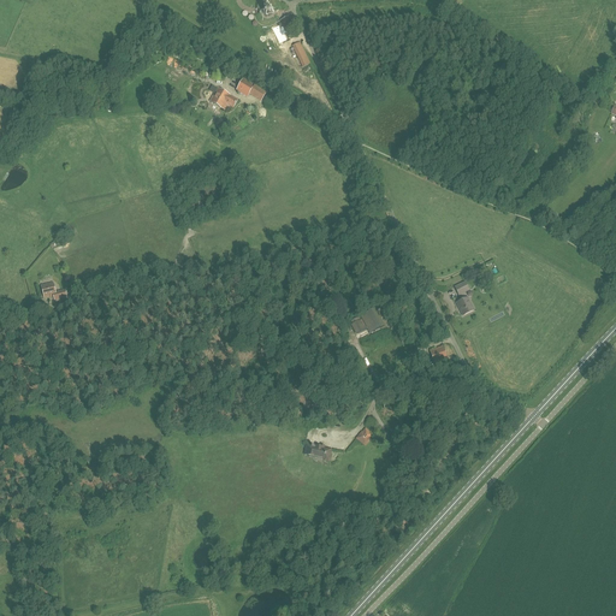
[(279,25),(273,29),(279,42),(286,40),(283,34),(286,31),(286,33),(294,29),(288,17),(280,21),(284,27),(280,28),(279,25)]
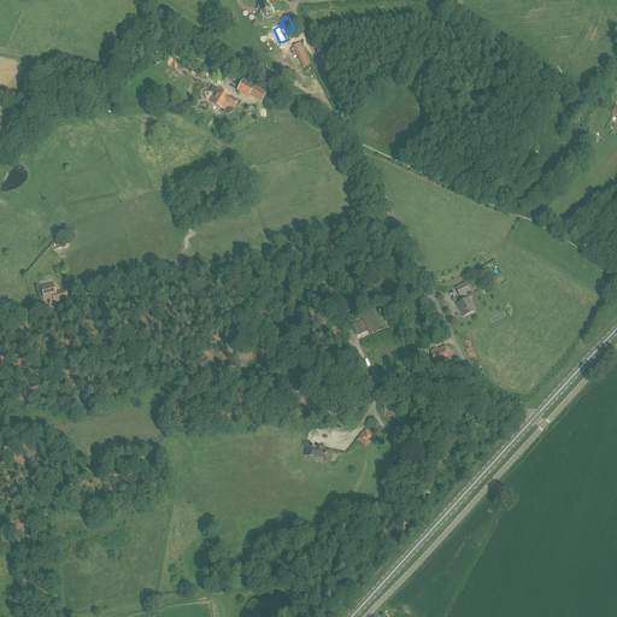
[(515,71),(524,77),(528,72),(518,66),(515,71)]
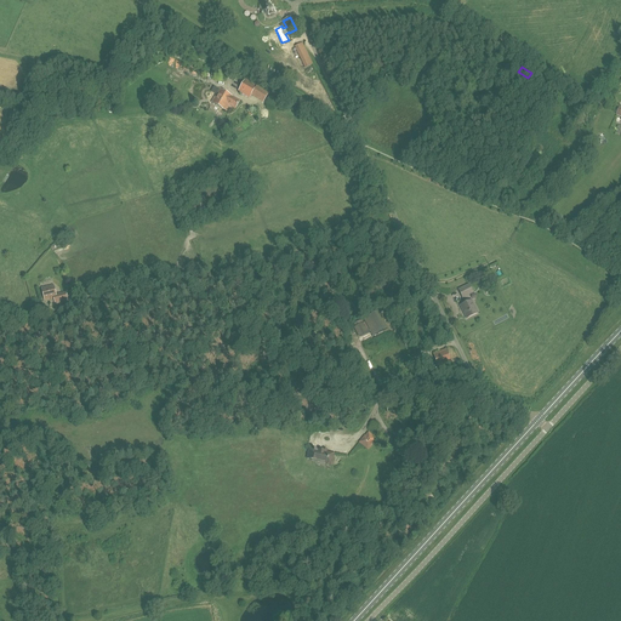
[(238,91),(249,97),(250,96),(262,103),(268,96),(255,87),(256,86),(245,80),(238,91)]
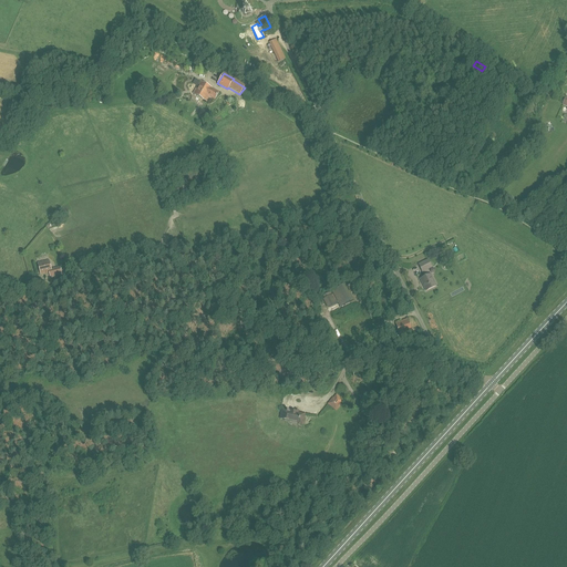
[(212,88),(200,82),(193,94),(205,101),(207,98),(210,96),(215,100),(219,92),(212,89),(212,88)]
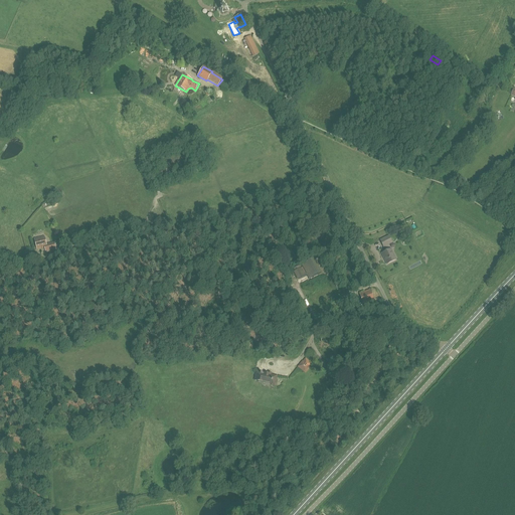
[(389,235),(379,240),(381,244),(387,241),(388,245),(392,243),(389,235)]
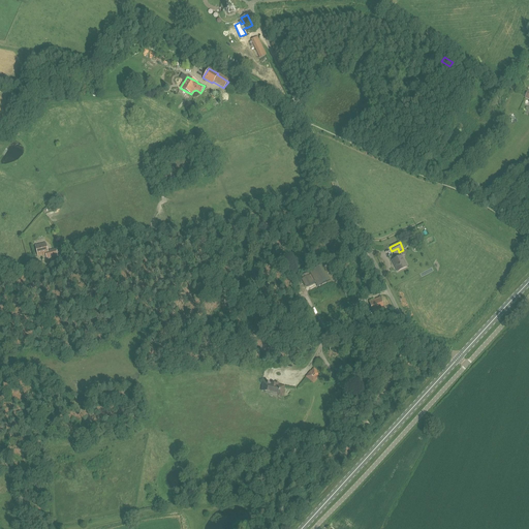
[(47,259),(54,257),(58,256),(56,249),(48,251),(45,243),(35,246),(38,256),(45,254),(47,259)]
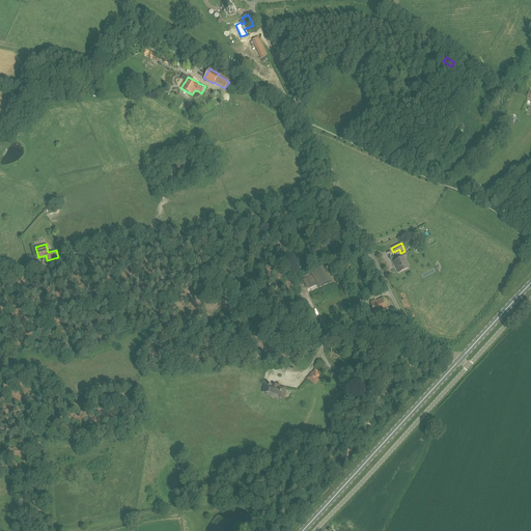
[(80,254),(79,253),(85,251),(83,246),(78,247),(78,246),(68,248),(71,256),(80,254)]
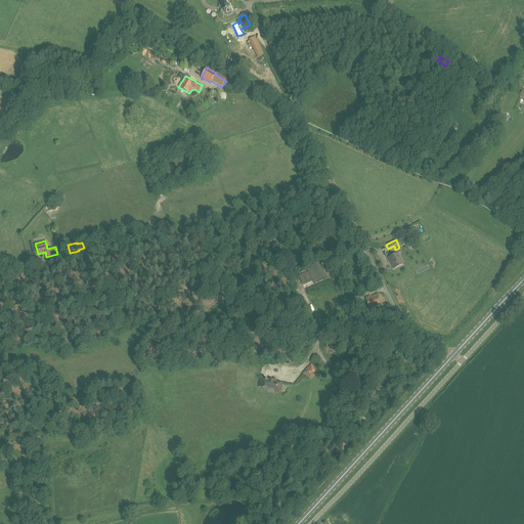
[(403,264),(398,253),(388,258),(393,270),(403,264)]
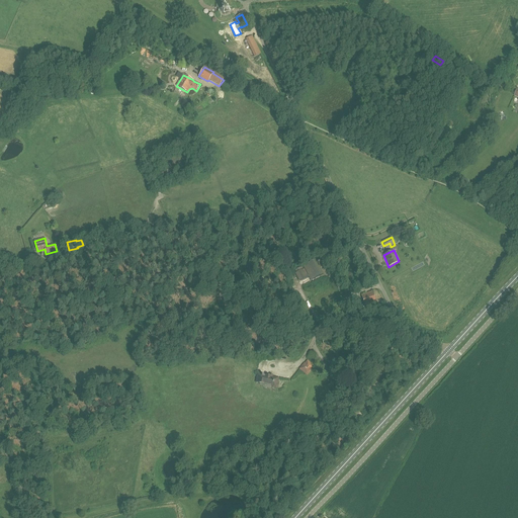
[(325,258),(320,262),(325,268),(329,264),(325,258)]
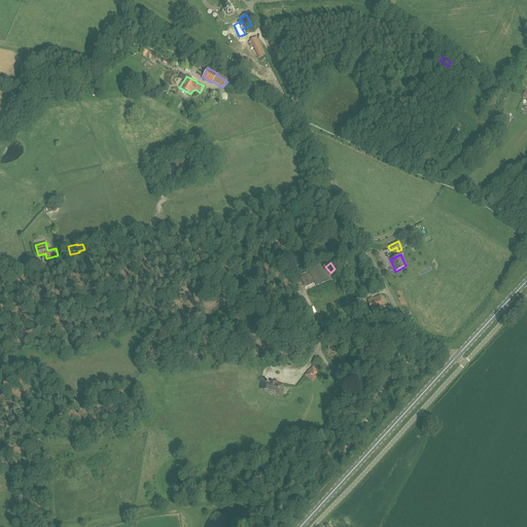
[(317,285),(327,280),(319,266),(310,271),(317,285)]
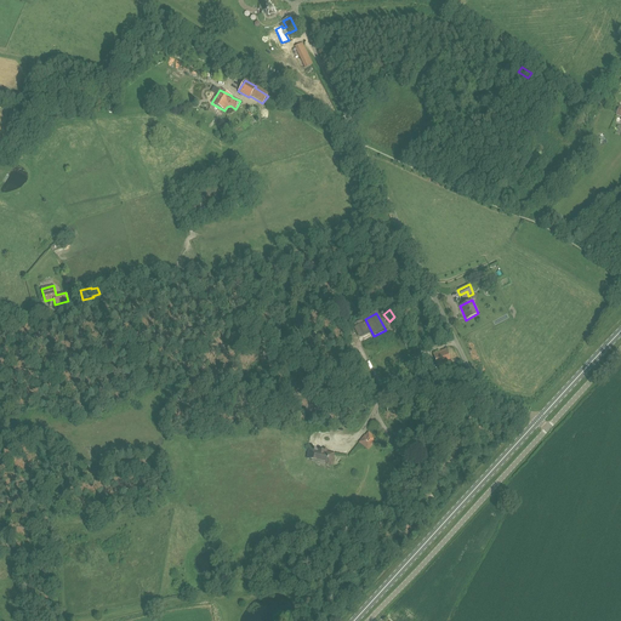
[(364,323),(362,324),(354,328),(359,339),(370,334),(364,323)]
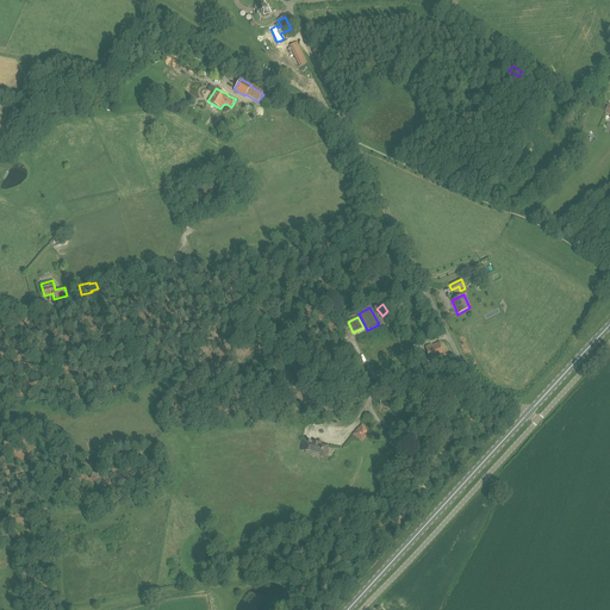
[(439,343),(425,348),(430,360),(442,356),(439,343)]
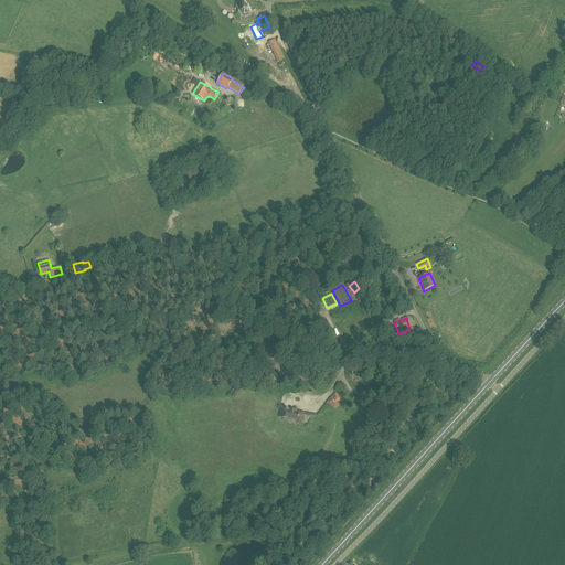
[(331,397),(327,403),(334,411),(340,404),(340,403),(342,400),(336,393),(331,397)]
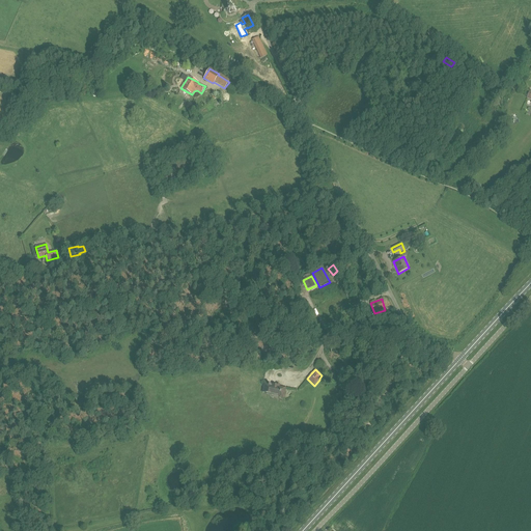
[(263,383),(261,393),(266,393),(267,394),(269,395),(271,394),(280,395),(279,397),(279,398),(284,399),(286,388),(280,386),(276,386),(276,385),(263,383)]
